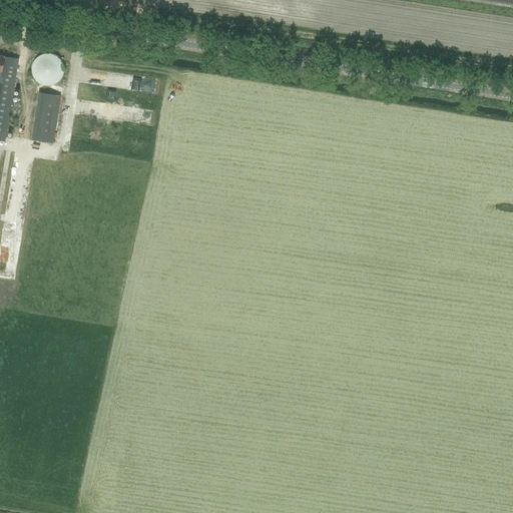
[(43,85),(47,86),(52,85),(56,83),(60,80),(62,76),(63,71),(63,66),(61,62),(59,58),(55,55),(50,54),(46,54),(41,55),(37,57),(34,60),(32,64),(31,68),(31,73),(33,77),(35,80),(39,83),(43,85)]
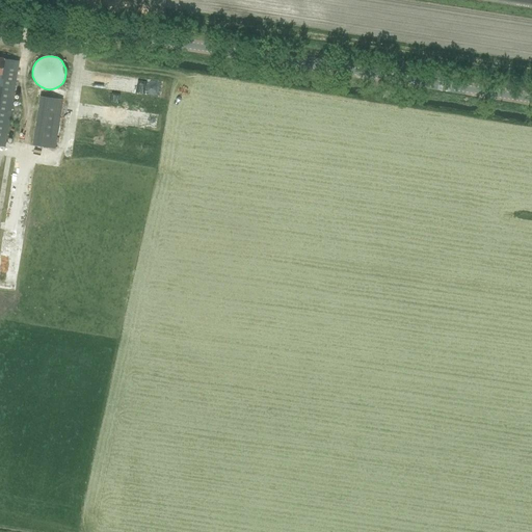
[(0,145),(4,148),(19,61),(0,57),(0,145)]
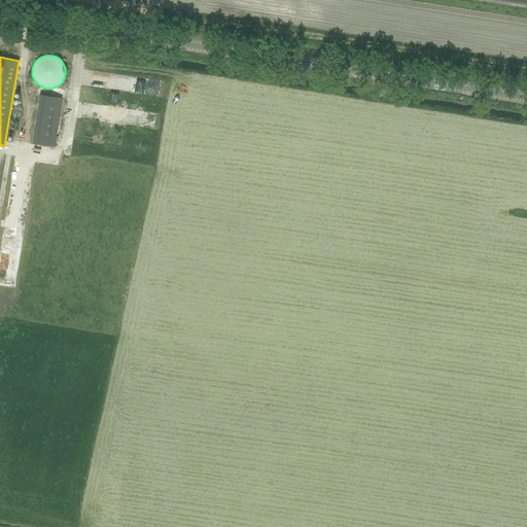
[(33,144),(55,147),(62,99),(40,95),(33,144)]
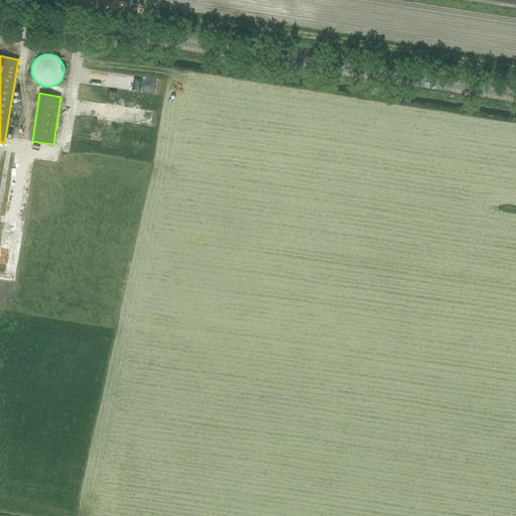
[(8,133),(20,134),(21,123),(20,123),(20,120),(10,119),(8,133)]
